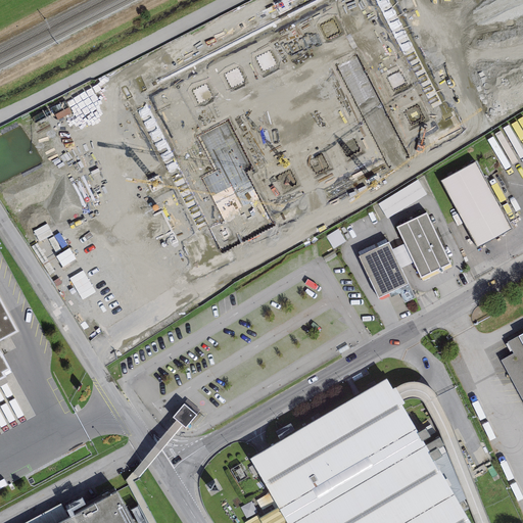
[(476,161),(440,181),(476,248),(513,229),(476,161)]
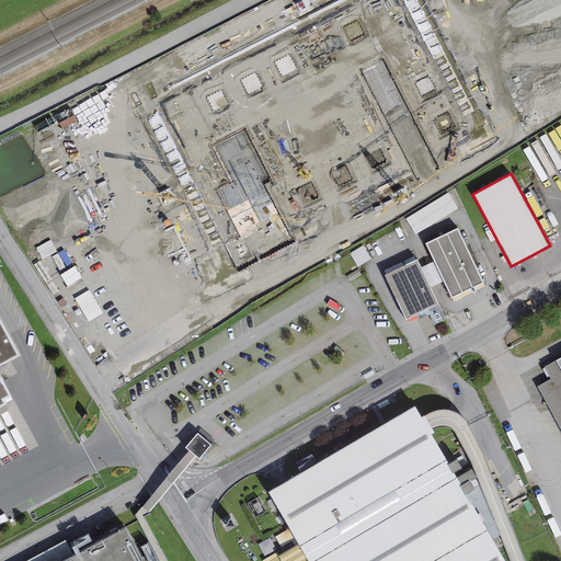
[(448,193),(405,219),(415,235),(458,209),(448,193)]
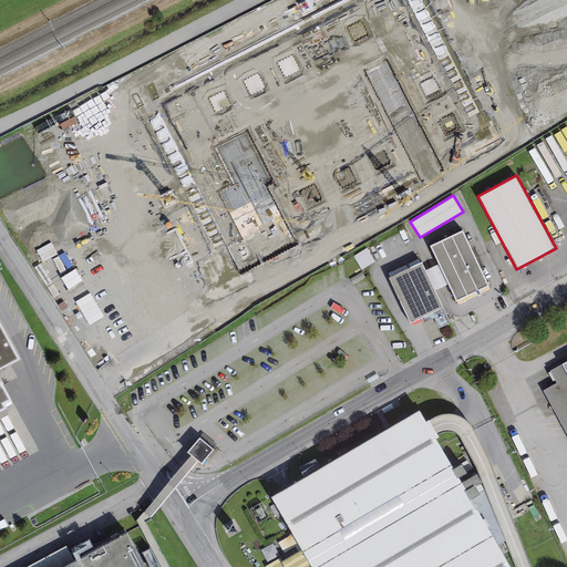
[(462,232),(430,247),(439,265),(449,285),(456,301),(488,287),(462,232)]
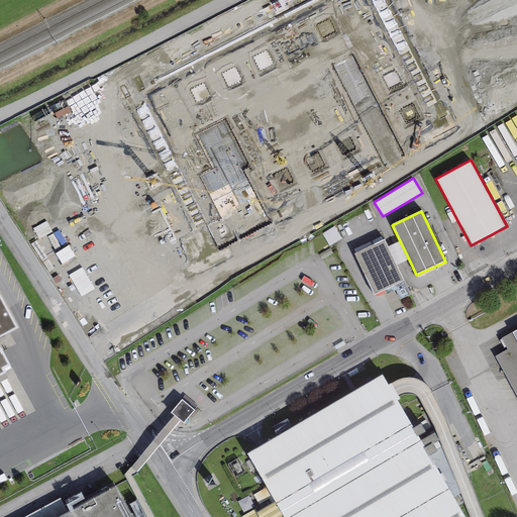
[(324,232),(331,243),(342,237),(336,226),(324,232)]
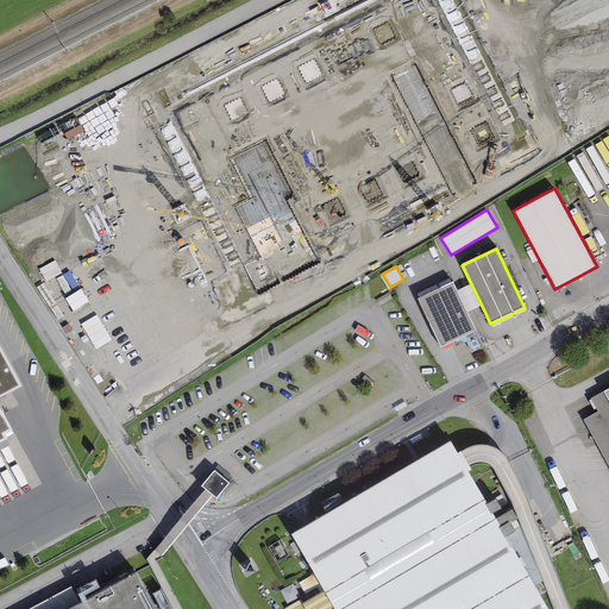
[(452,283),(418,300),(440,347),(475,331),(466,313),(457,292),(452,283)]
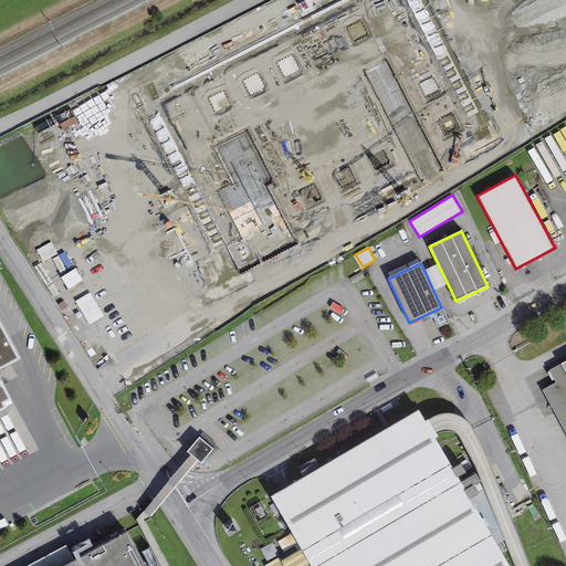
[(438,264),(425,271),(433,291),(448,284),(438,264)]
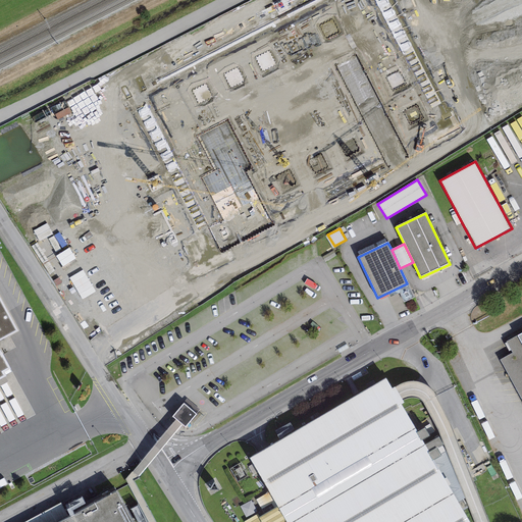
[(0,378),(5,375),(3,371),(9,368),(0,351),(0,340),(17,330),(0,299),(0,378)]
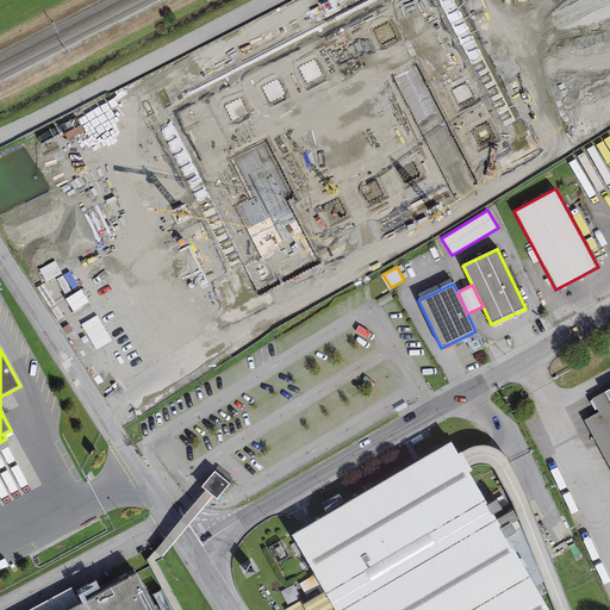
[(609,402),(604,392),(591,399),(599,412),(584,421),(609,470),(609,402)]
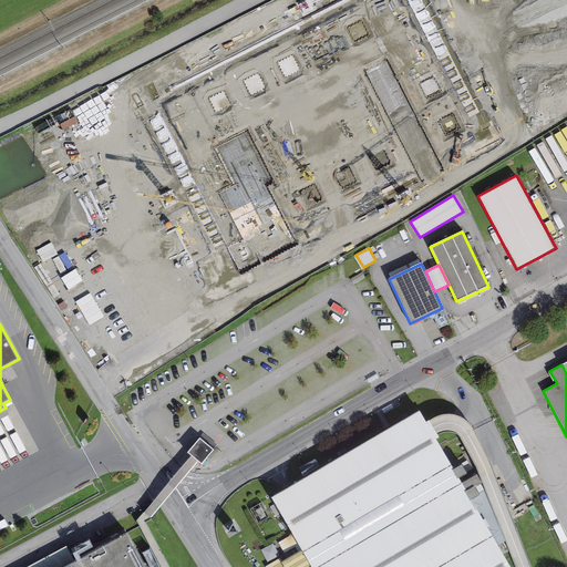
[(508,566),(434,440),(425,422),(418,411),(289,487),(284,491),(270,498),(301,550),(281,563),(284,566),(508,566)]
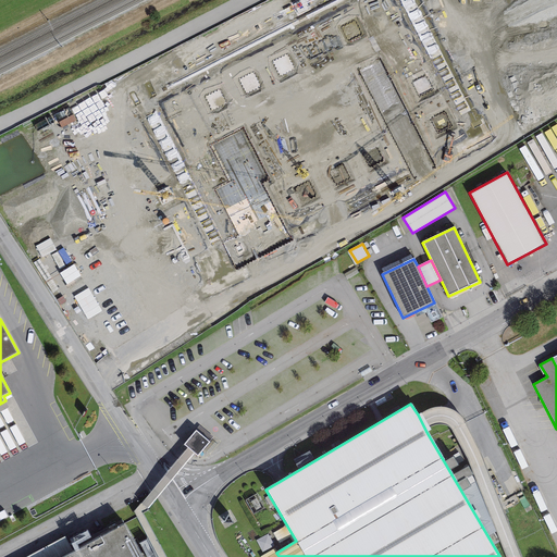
[(421,412),(418,415),(426,432),(431,430),(425,420),(424,419),(421,412)]
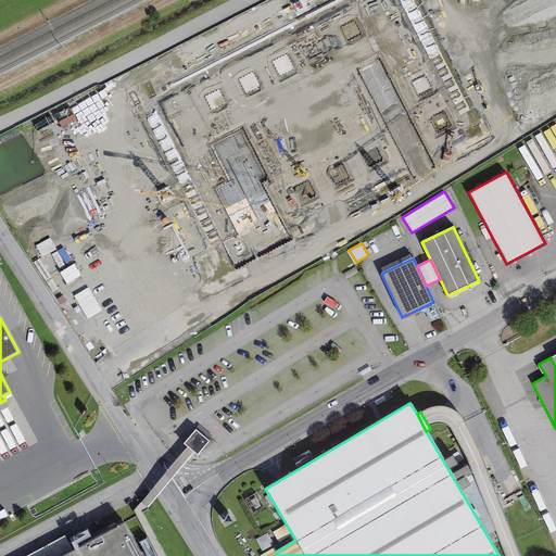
[(196,430),(184,444),(198,455),(210,442),(196,430)]
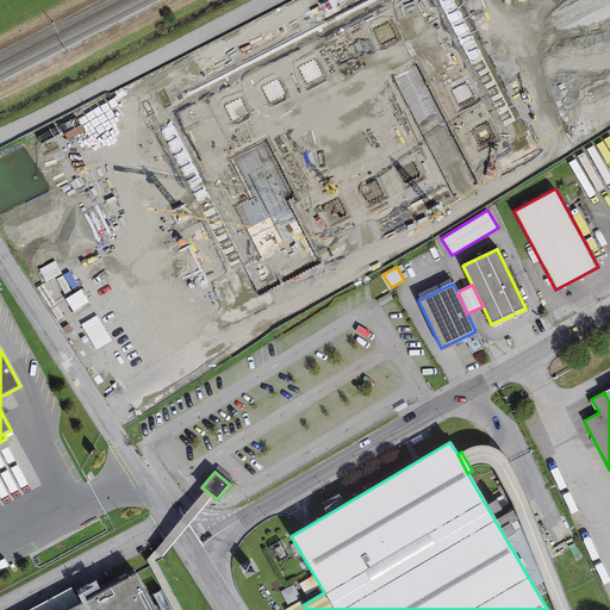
[(498,489),(490,493),(495,503),(504,497),(498,489)]
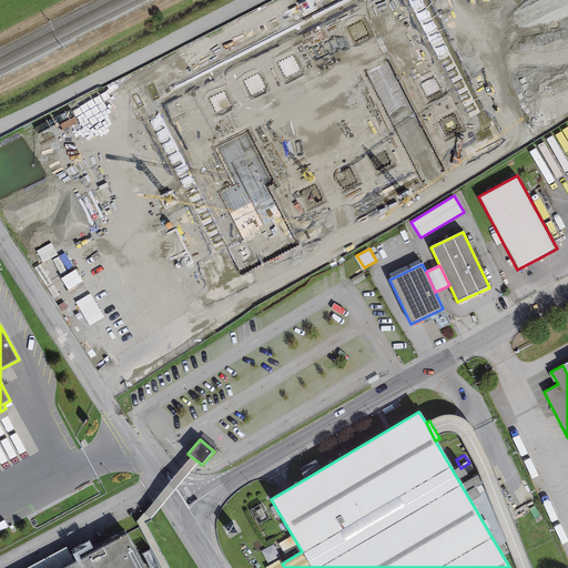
[(142,567),(125,536),(63,567),(142,567)]
